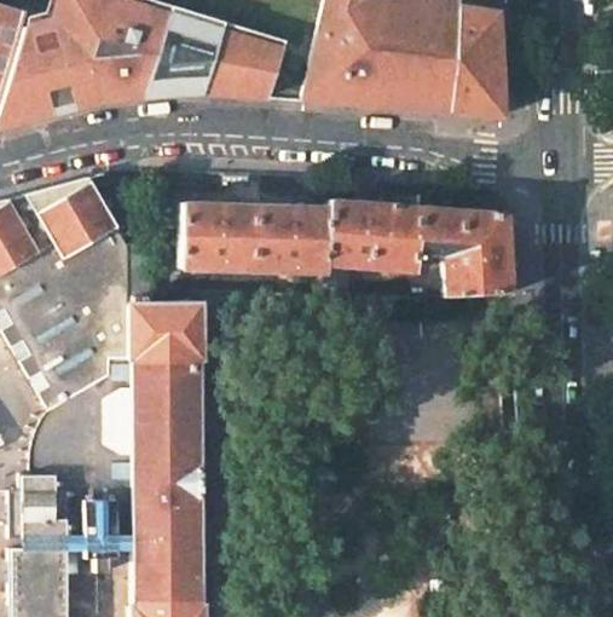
[(71,0),(64,26),(29,13),(27,18),(18,45),(0,108),(0,125),(34,115),(102,98),(180,91),(203,90),(305,98),(310,74),(281,68),(284,48),(145,9),(148,0),(71,0)]
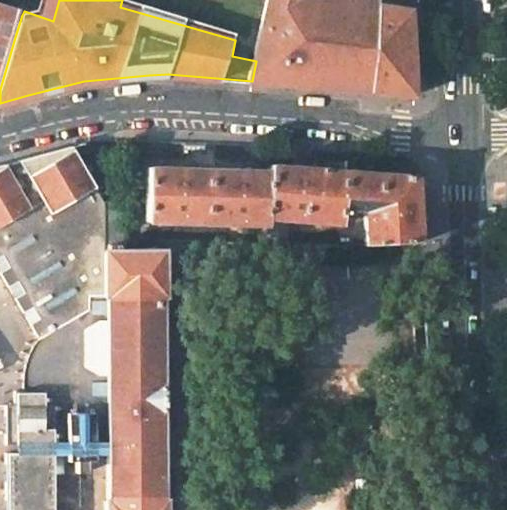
[(270,0),(252,81),(283,83),(303,0),(270,0)]
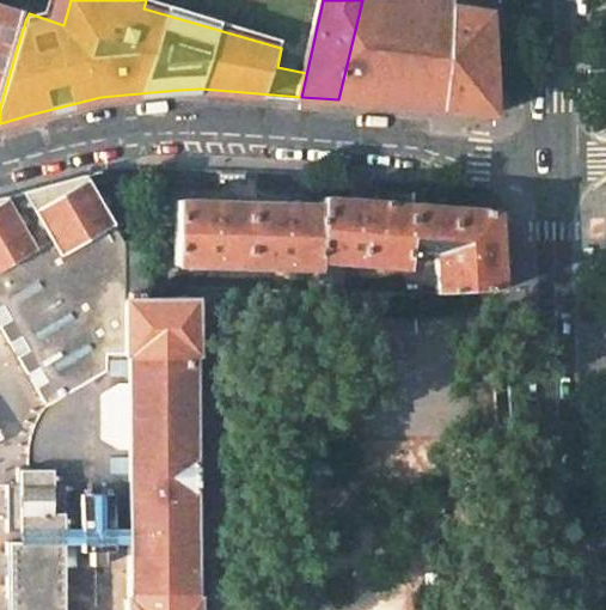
[(493,11),(418,0),(362,0),(338,99),(444,109),(497,113),(493,11)]
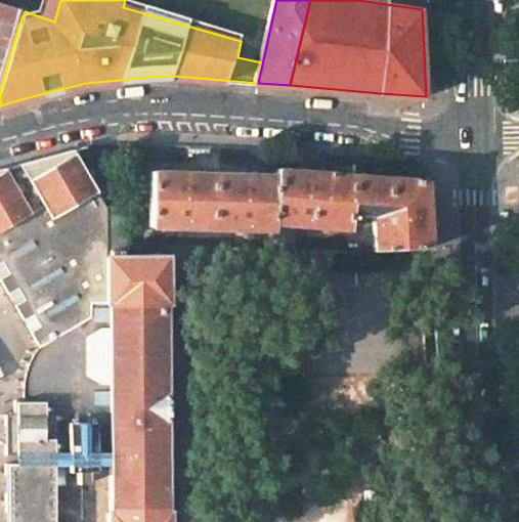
[(25,11),(0,2),(0,33),(15,38),(23,15),(25,11)]
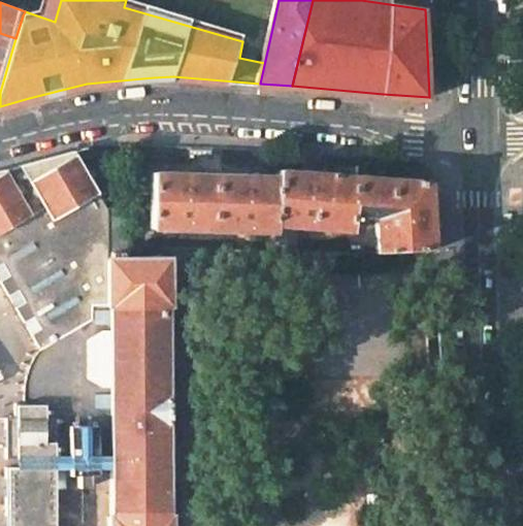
[(0,33),(0,92),(15,38),(0,33)]
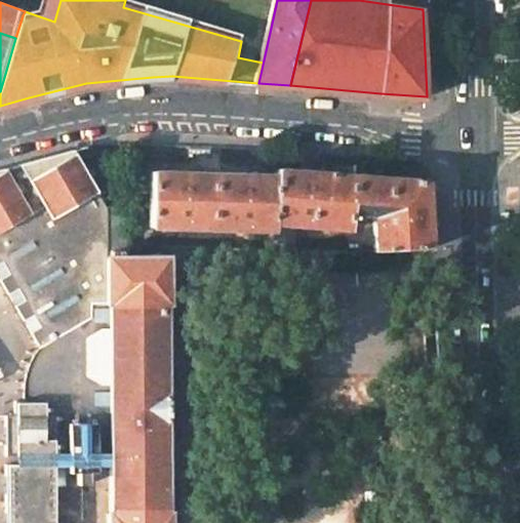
[(0,271),(43,346),(35,357),(30,367),(26,383),(26,391),(26,398),(23,398),(38,427),(47,444),(57,464),(57,463),(72,464),(73,471),(80,470),(80,476),(91,476),(90,470),(100,470),(98,464),(115,464),(114,426),(114,302),(111,302),(111,256),(166,255),(166,245),(133,244),(135,205),(110,206),(77,149),(24,163),(30,172),(22,177),(20,173),(14,175),(9,167),(0,169),(0,271)]
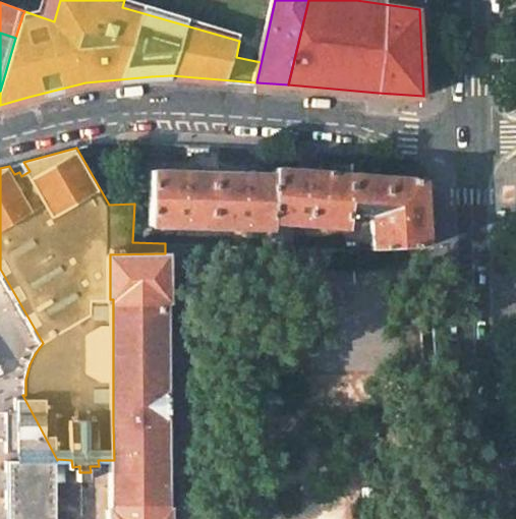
[(352,172),(278,165),(278,172),(276,220),(351,227),(351,210),(352,172)]
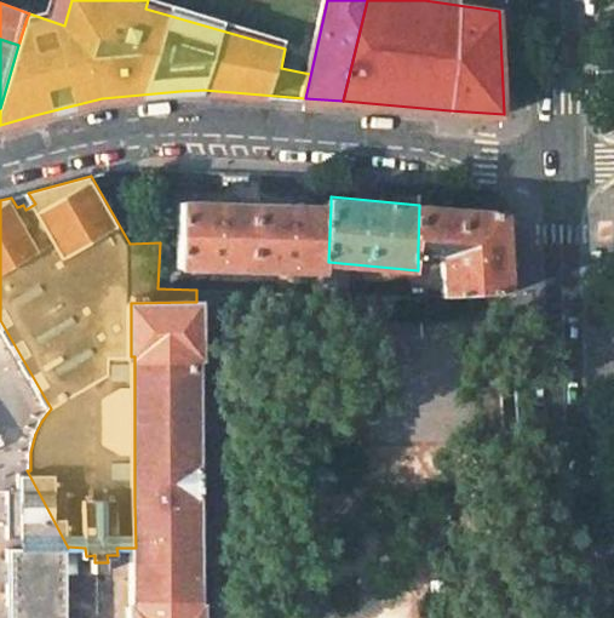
[(258,202),(184,200),(183,267),(256,268),(258,202)]
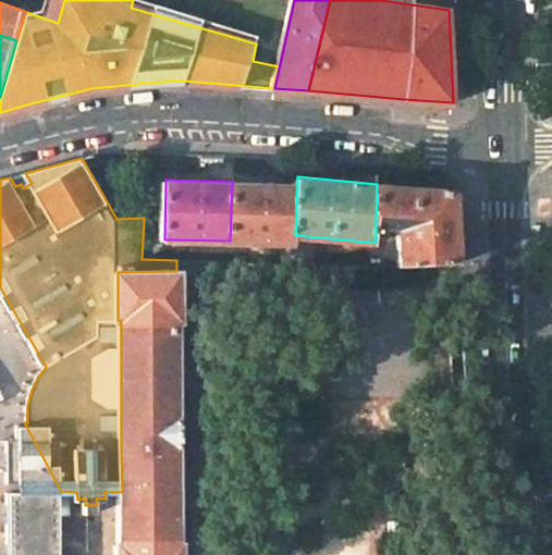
[(297,184),(232,182),(230,241),(294,243),(295,235),(297,184)]
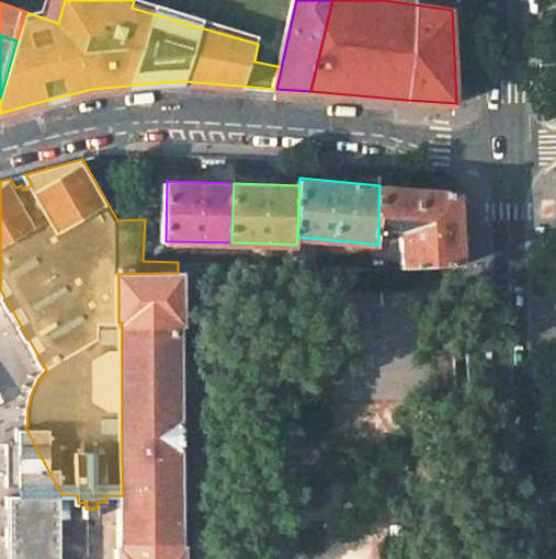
[(461,192),(379,185),(378,226),(404,227),(406,267),(464,264),(461,192)]
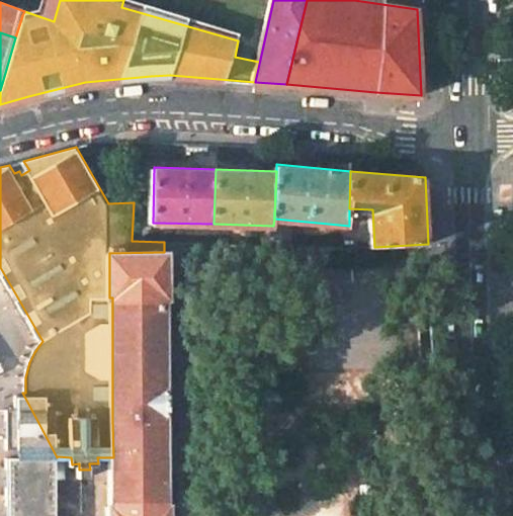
[(112,297),(112,420),(113,457),(113,469),(113,505),(111,505),(110,515),(170,515),(170,505),(168,505),(166,296),(169,297),(168,252),(164,252),(109,253),(109,297),(112,297)]
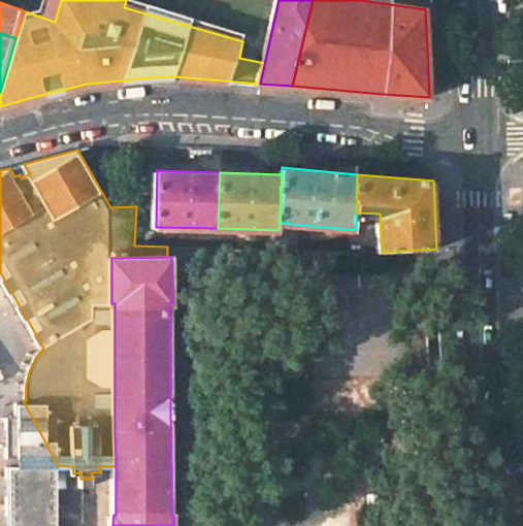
[(0,386),(10,381),(0,361),(0,386)]
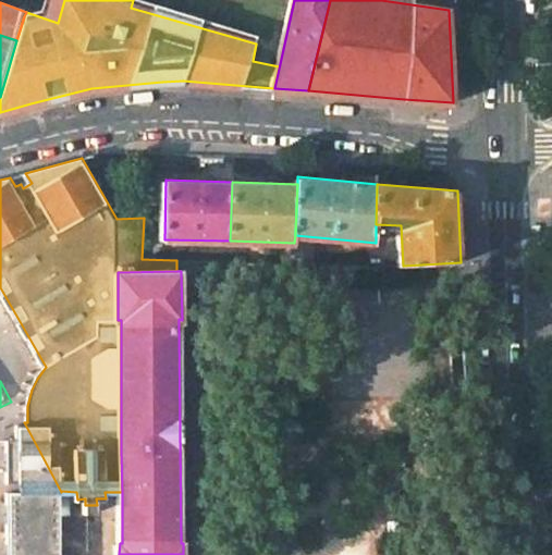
[(61,554),(61,492),(50,471),(40,453),(24,422),(19,422),(19,436),(9,438),(9,480),(25,480),(25,489),(10,489),(9,554),(61,554)]
